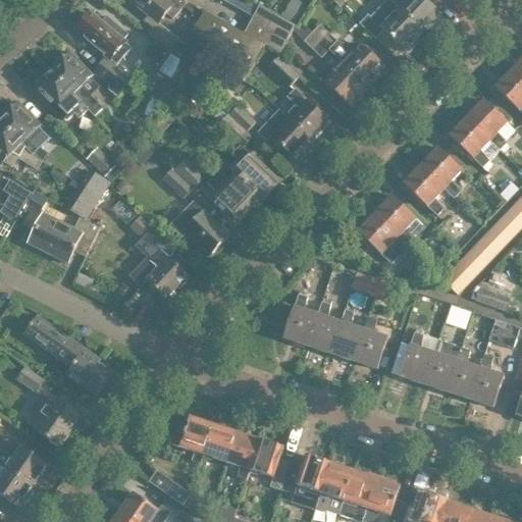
[(127,0),(145,13),(163,19),(167,14),(172,18),(188,1),(186,0),(127,0)]
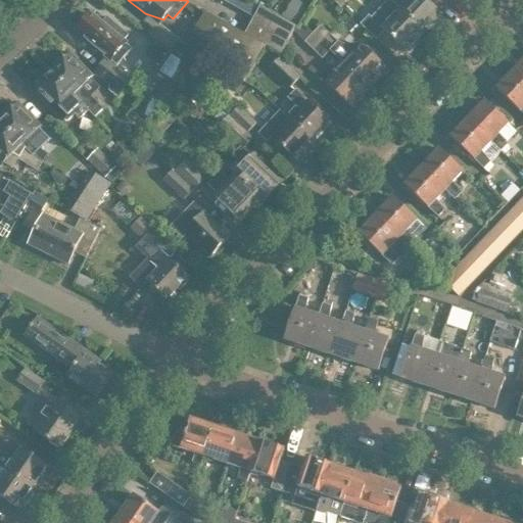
[(300,0),(290,0),(282,16),(296,25),(307,4),(300,0)]
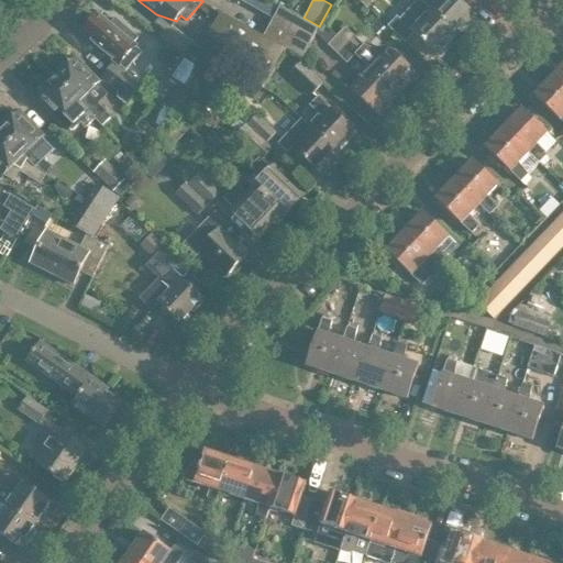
[(395,14),(386,24),(403,41),(412,31),(437,55),(455,35),(429,10),(419,0),(414,0),(397,18),(395,14)]
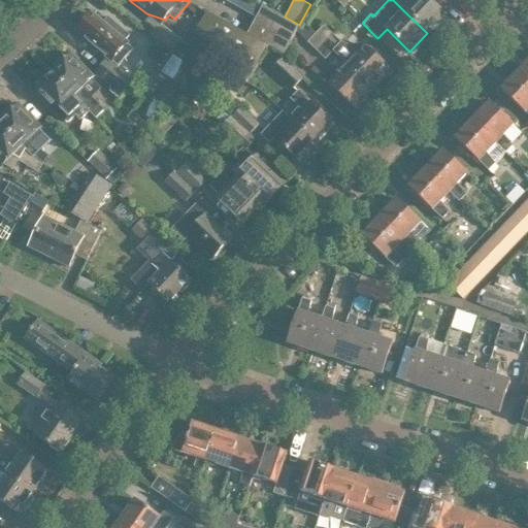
[(393,0),(402,9),(427,33),(444,14),(430,0),(393,0)]
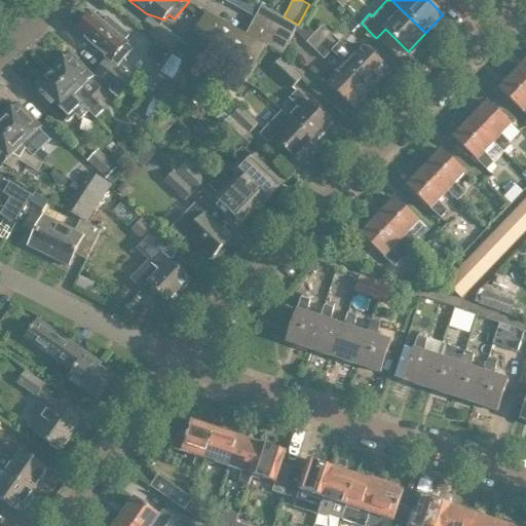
[(262,5),(248,33),(283,51),(298,25),(284,16),(262,5)]
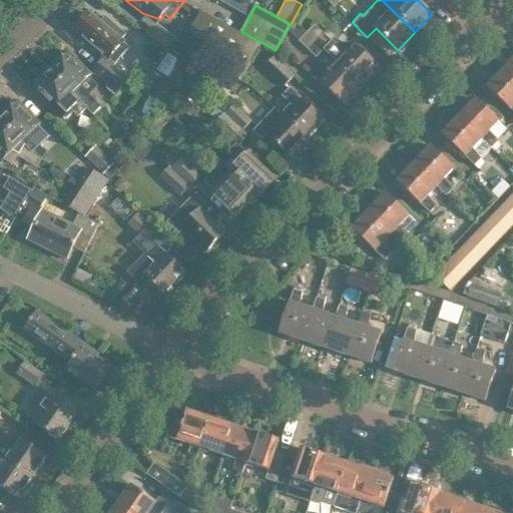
[(98,21),(88,12),(73,29),(113,63),(128,46),(119,38),(124,32),(104,15),(98,21)]
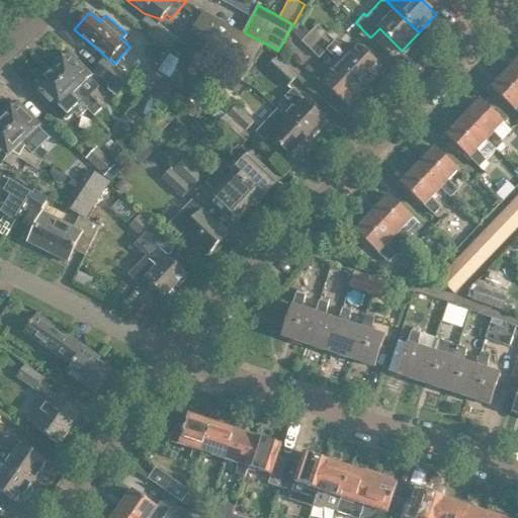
[(183,44),(241,79),(262,45),(202,12),(183,44)]
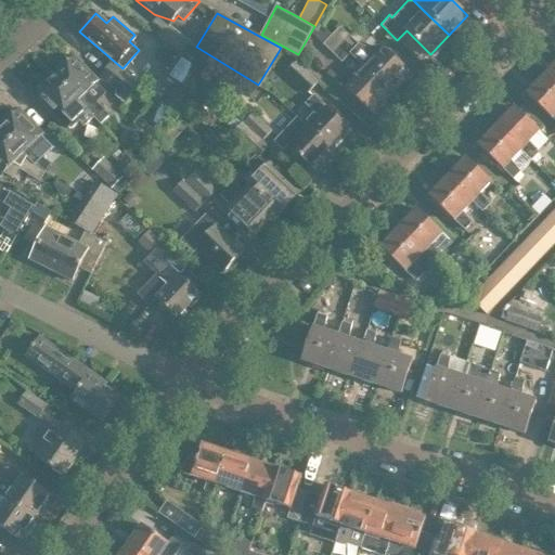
[(323,43),(331,34),(320,23),(313,35),(323,43)]
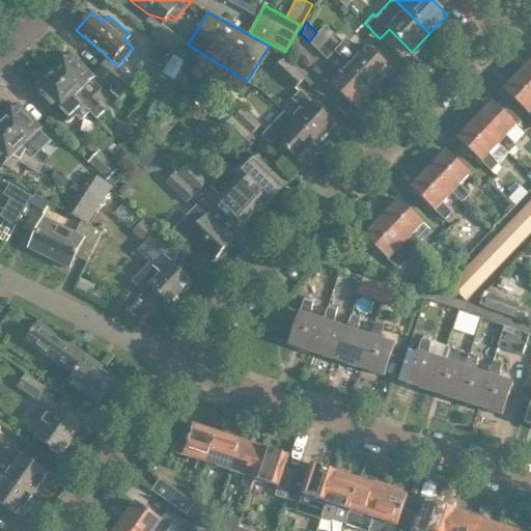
[(309,42),(318,50),(334,33),(324,25),(316,32),(309,42)]
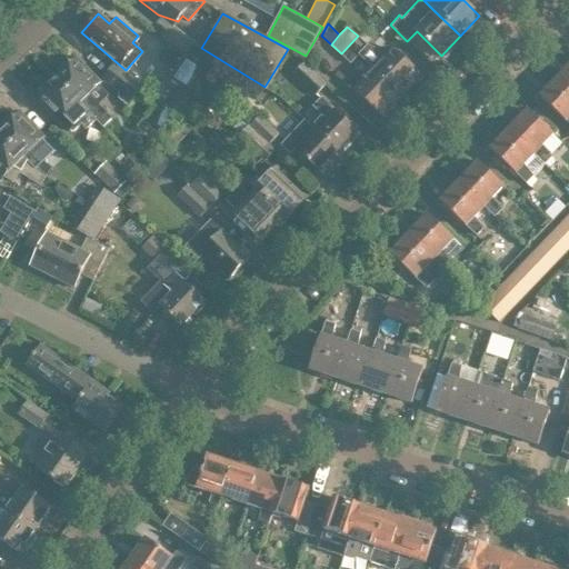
[(358,36),(341,53),(350,62),(358,53),(367,45),(358,36)]
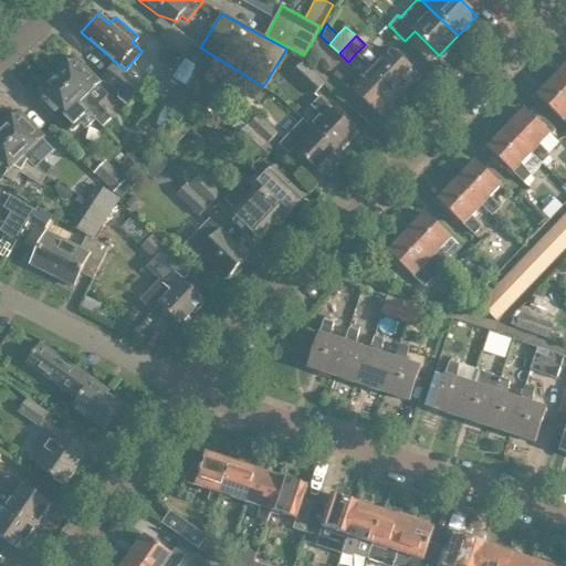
[(216,60),(191,44),(185,55),(208,71),(216,60)]
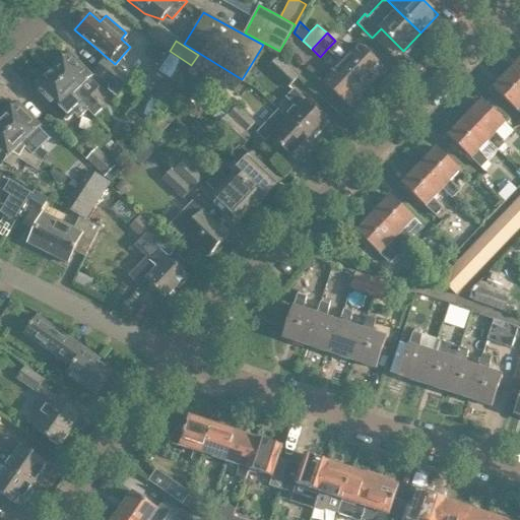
[(339,60),(368,87),(386,68),(360,44),(351,52),(341,43),(336,42),(335,41),(327,49),(339,60)]
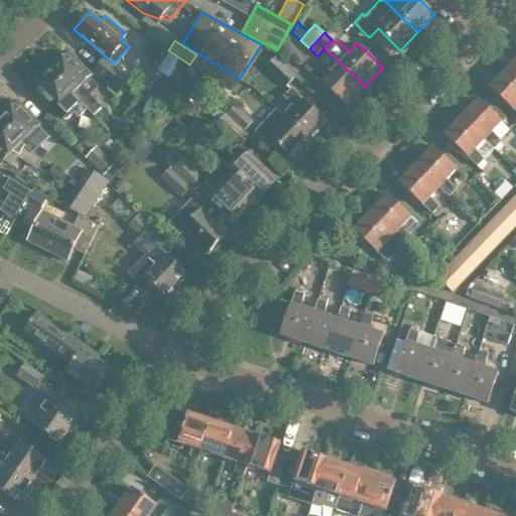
[(56,62),(49,69),(86,107),(92,113),(99,105),(80,85),(89,77),(75,61),(78,59),(69,50),(65,54),(61,54),(56,59),(56,62)]
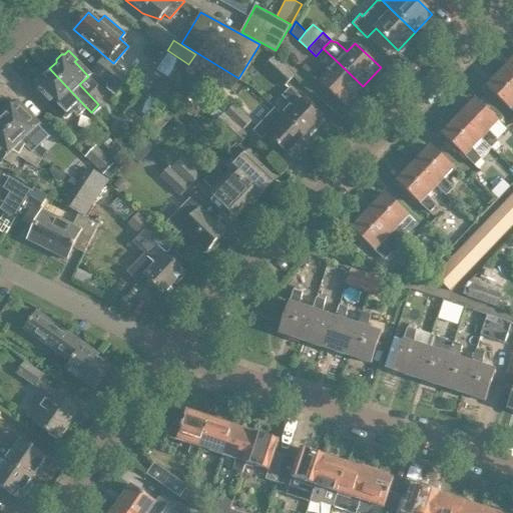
[(188,64),(167,50),(152,71),(174,85),(188,64)]
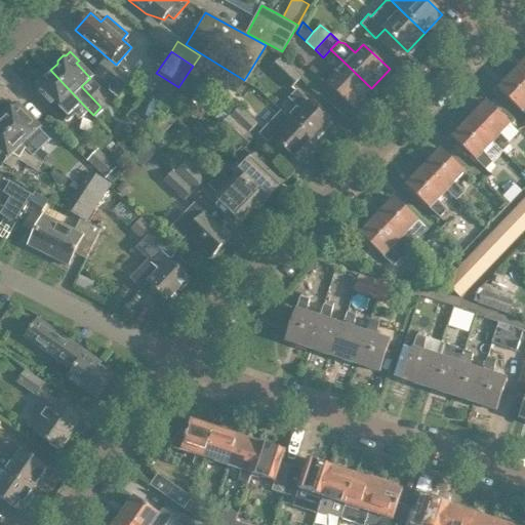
[(270,69),(273,71),(290,88),(300,78),(280,58),(270,69)]
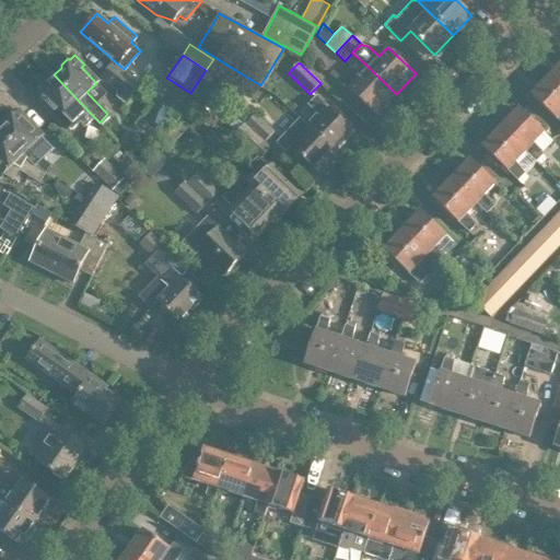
[(559,62),(549,74),(559,84),(559,62)]
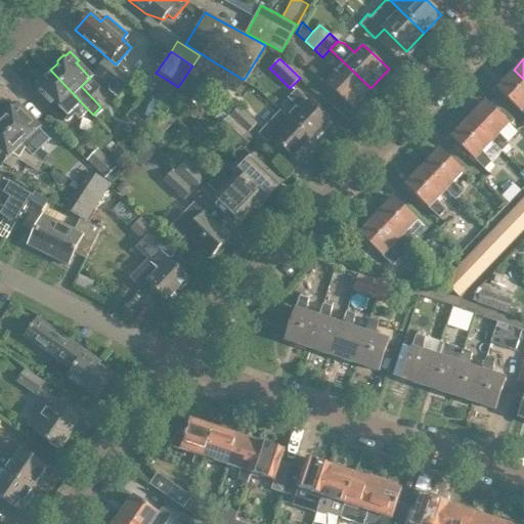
[(130,79),(117,68),(103,59),(94,74),(108,83),(110,89),(119,95),(130,79)]
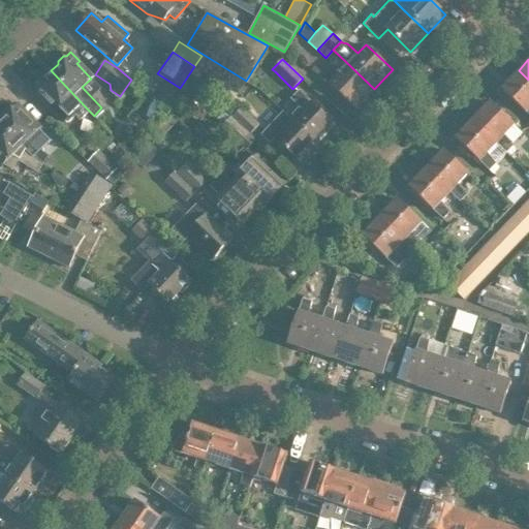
[(355,109),(374,89),(345,61),(336,70),(339,73),(329,83),(355,109)]
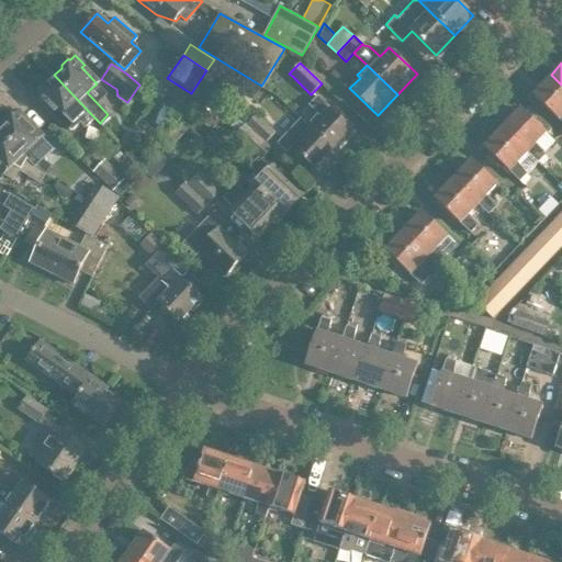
[(93,116),(54,75),(47,81),(43,82),(37,88),(36,92),(33,96),(43,105),(45,103),(67,127),(71,127),(79,120),(85,125),(93,116)]
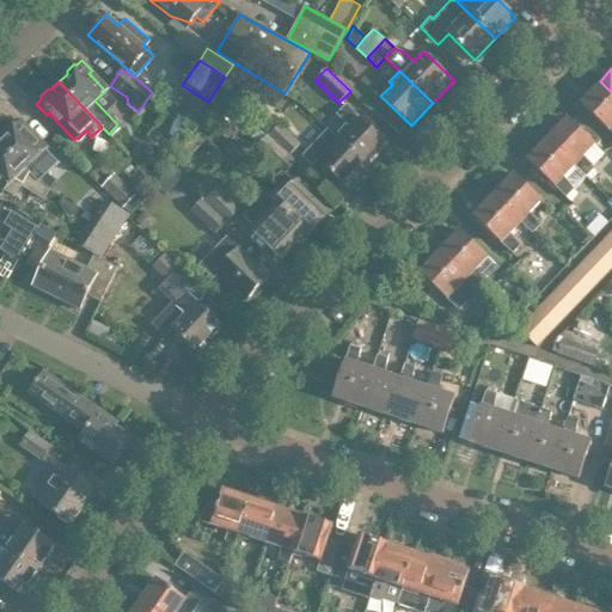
[(611,92),(600,81),(580,102),(607,129),(609,128),(611,132),(611,92)]
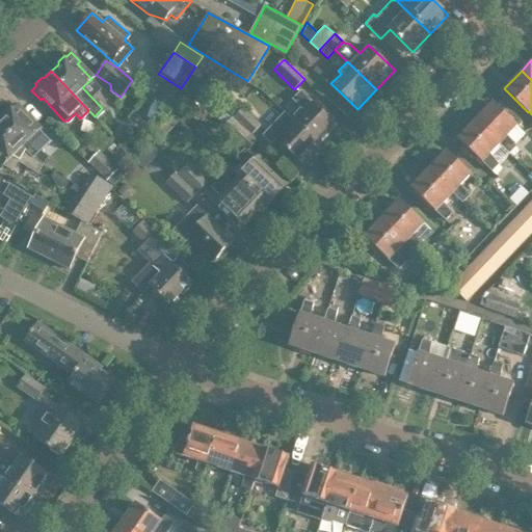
[(293,121),(322,148),(340,129),(300,91),(293,99),(304,109),(293,121)]
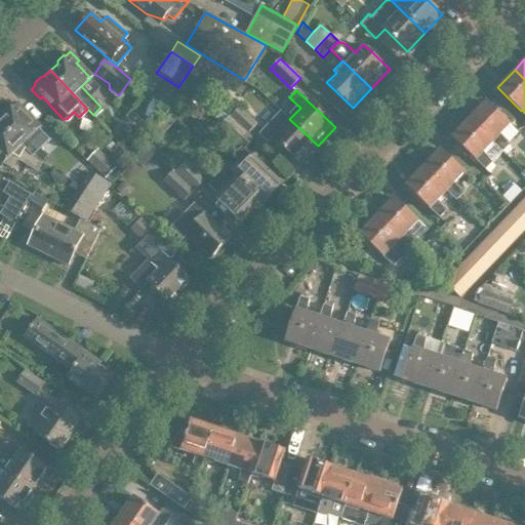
[(469,118),(493,140),(506,153),(512,147),(500,132),(511,123),(486,99),(469,118)]
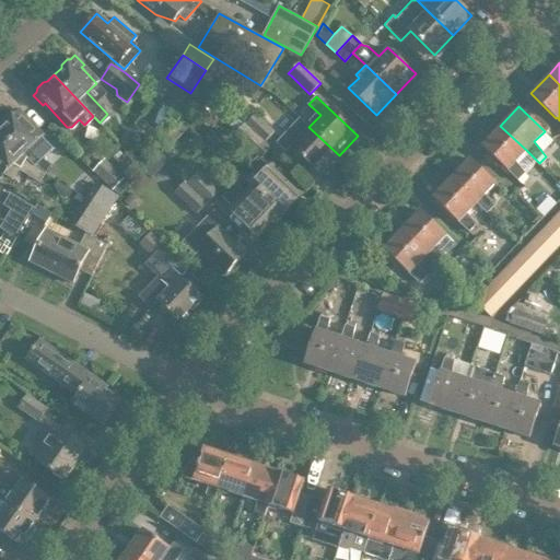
[(0,126),(0,130),(35,166),(44,172),(49,163),(43,159),(41,161),(33,152),(35,150),(31,147),(42,137),(26,120),(28,118),(20,108),(0,126)]
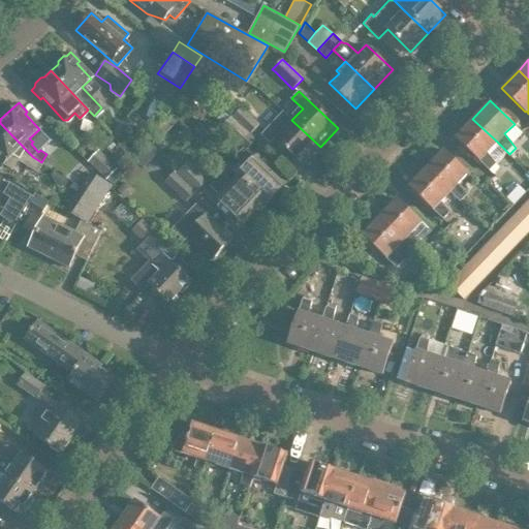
[(241,106),(231,116),(250,133),(258,124),(241,106)]
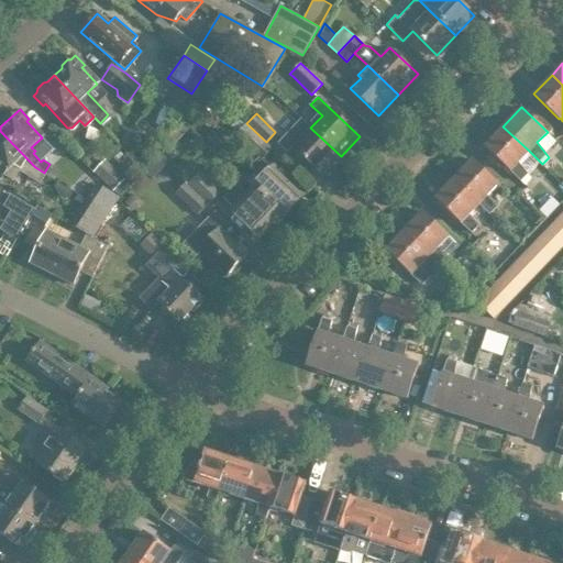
[(262,158),(263,157),(272,147),(245,122),(233,134),(254,154),(256,152),(258,154),(262,158)]
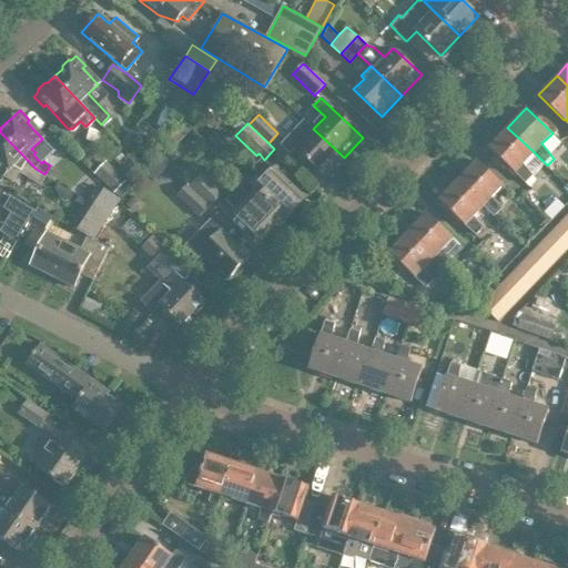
[(488,148),(515,172),(528,185),(536,179),(523,163),(534,152),(507,128),(488,148)]
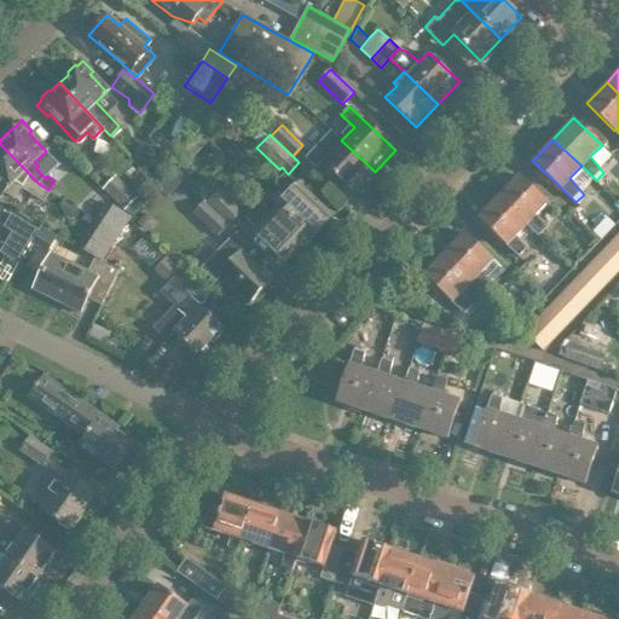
[(353,194),(375,172),(341,140),(320,162),(353,194)]
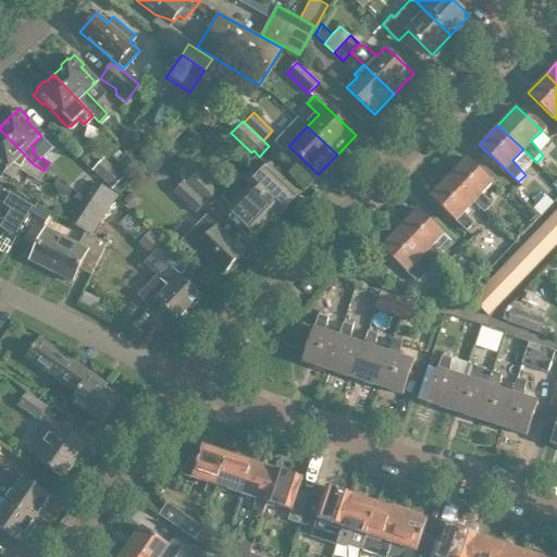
[(44,171),(35,165),(0,130),(0,166),(4,172),(13,177),(19,168),(38,180),(44,171)]
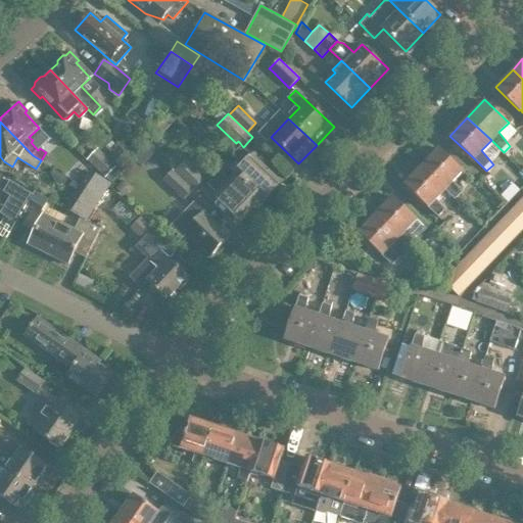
[(259,198),(263,201),(281,181),(244,146),(243,147),(240,143),(231,152),(245,165),(236,176),(259,198)]
